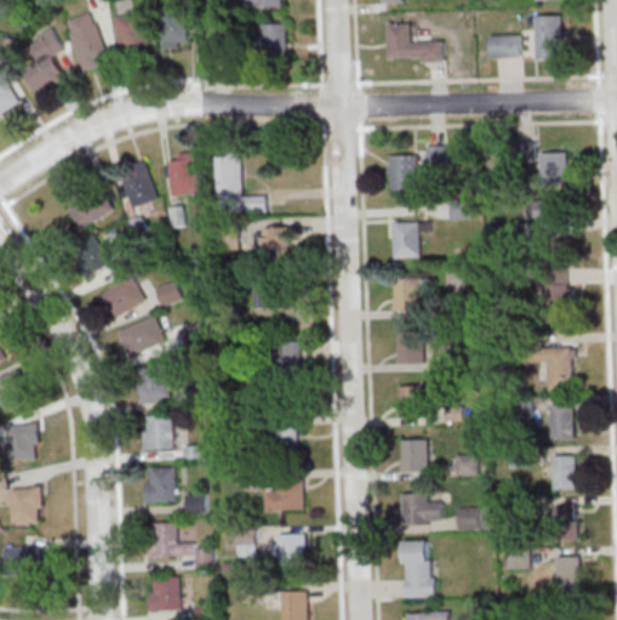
[(186,7),(159,9),(159,49),(187,49),(186,7)]
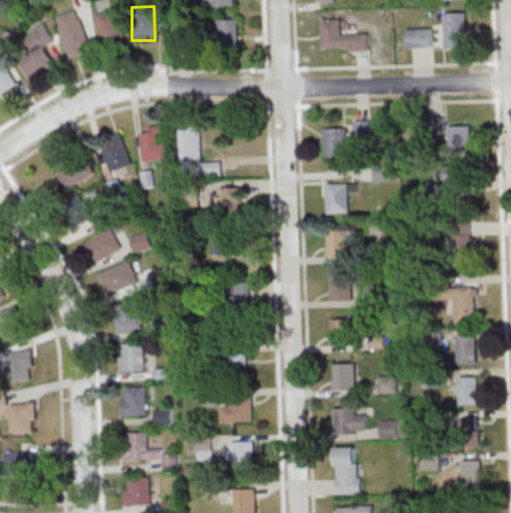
[(123,38),(114,9),(93,16),(101,45),(123,38)]
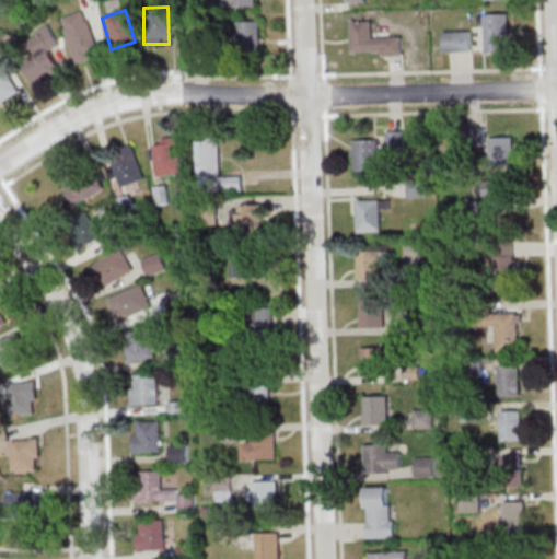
[(82,11),(58,20),(74,65),(97,56),(82,11)]
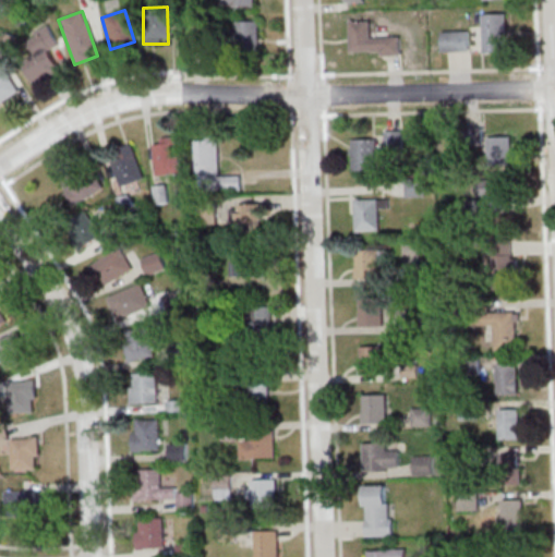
[(504,14),(481,14),(481,41),(504,41),(504,14)]
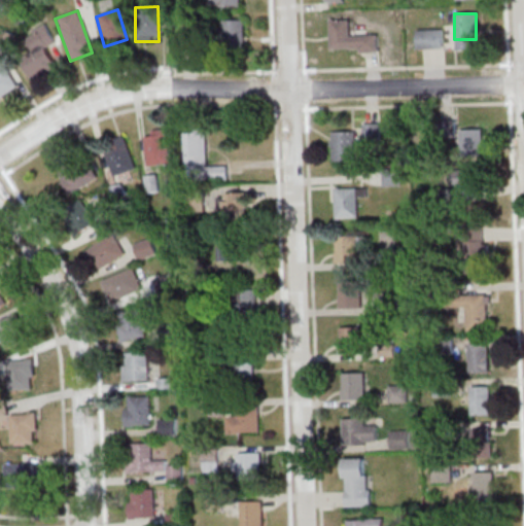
[(242,21),(219,21),(219,44),(242,44),(242,21)]
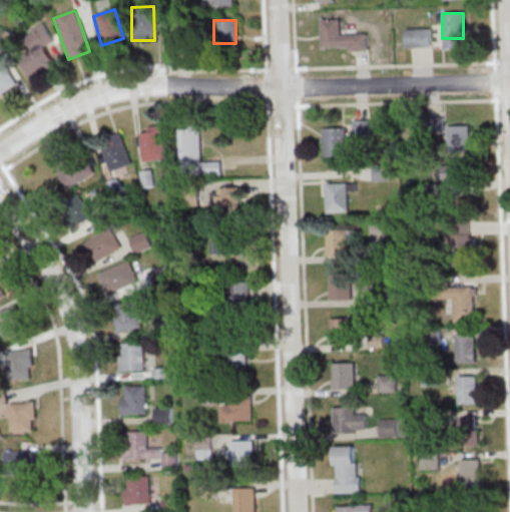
[(13,38),(30,76),(52,66),(43,46),(50,42),(43,25),(13,38)]
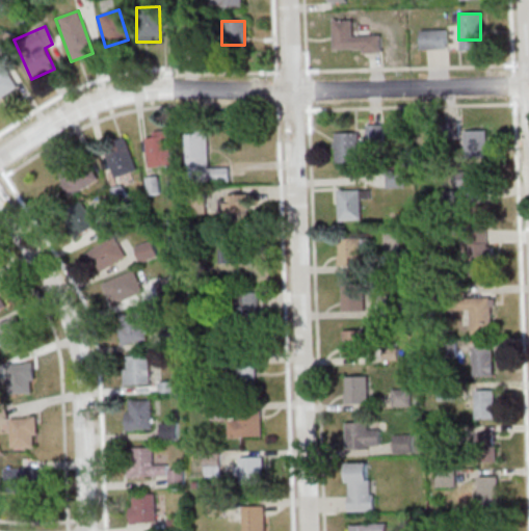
[(355,26),(332,26),(332,51),(355,51),(355,26)]
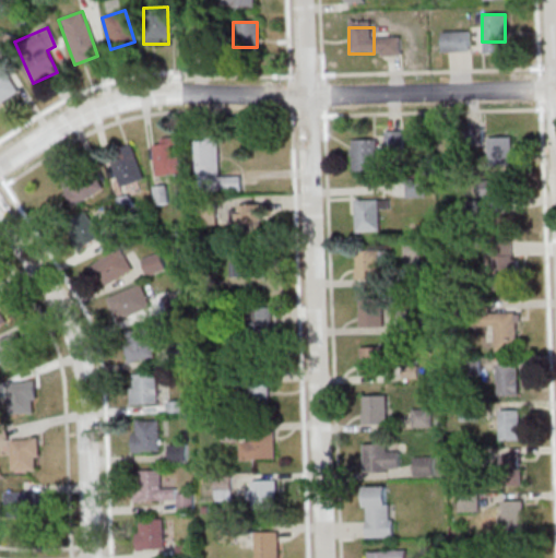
[(0,103),(18,94),(4,71),(0,73),(0,103)]
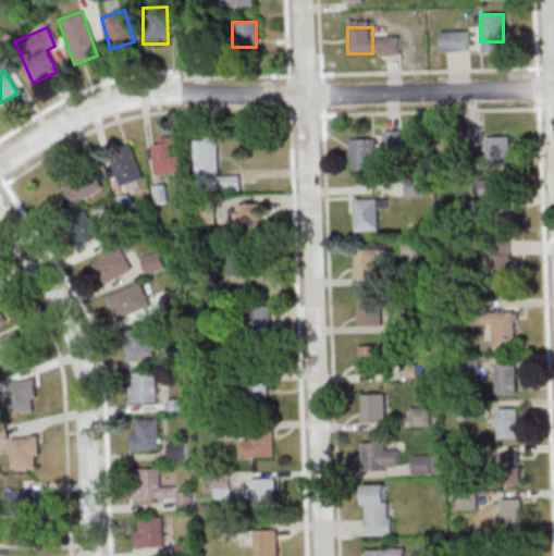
[(397,132),(382,132),(382,147),(397,147),(397,132)]
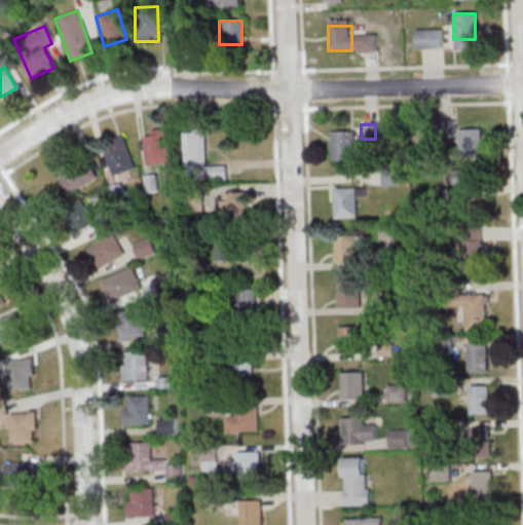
[(480,129),(458,129),(458,155),(480,155),(480,129)]
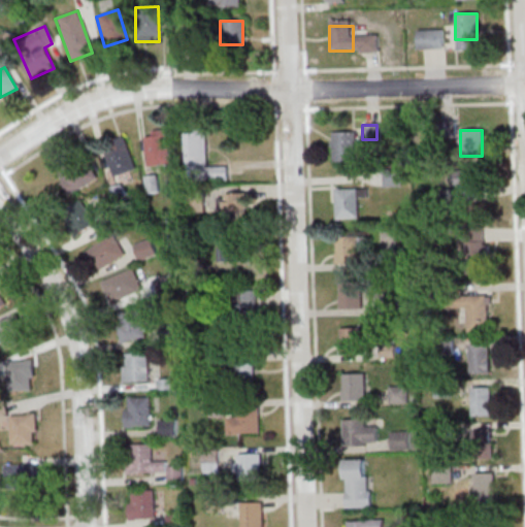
[(166,166),(166,131),(143,131),(143,166),(166,166)]
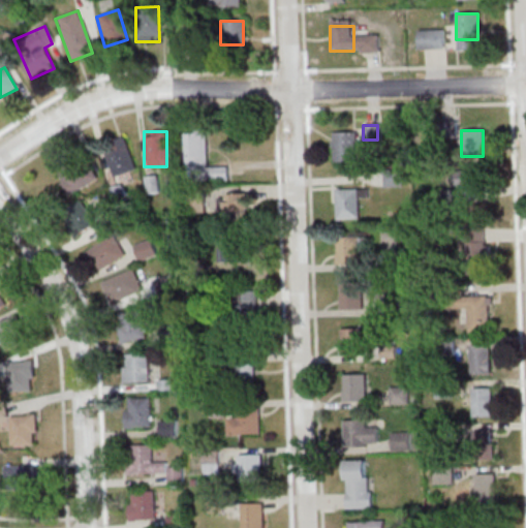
[(183,132),(183,181),(226,181),(226,167),(205,167),(205,132),(183,132)]
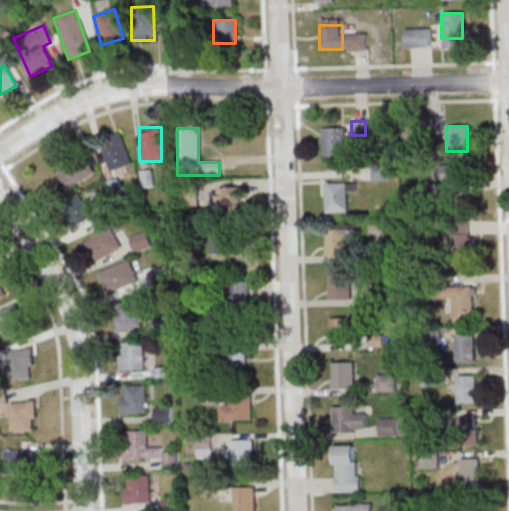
[(319,128),(319,157),(343,157),(343,128),(319,128)]
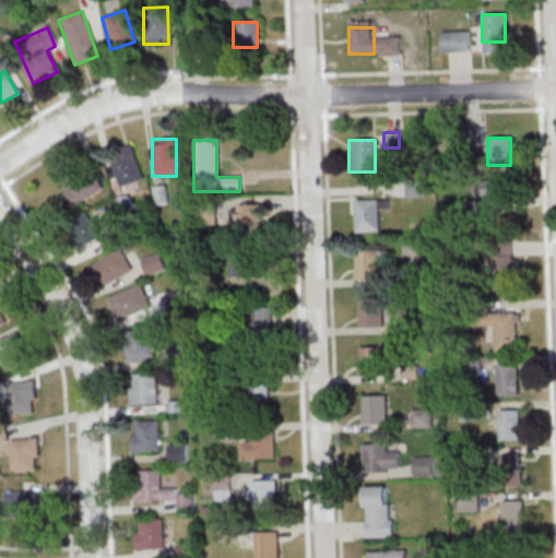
[(119,188),(142,179),(129,145),(106,154),(119,188)]
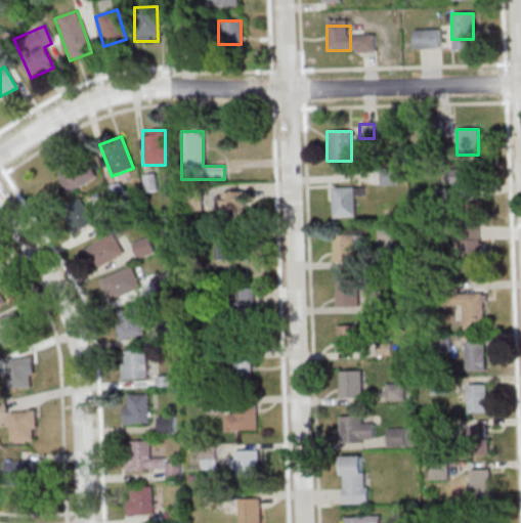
[(53,173),(64,194),(95,179),(84,158),(53,173)]
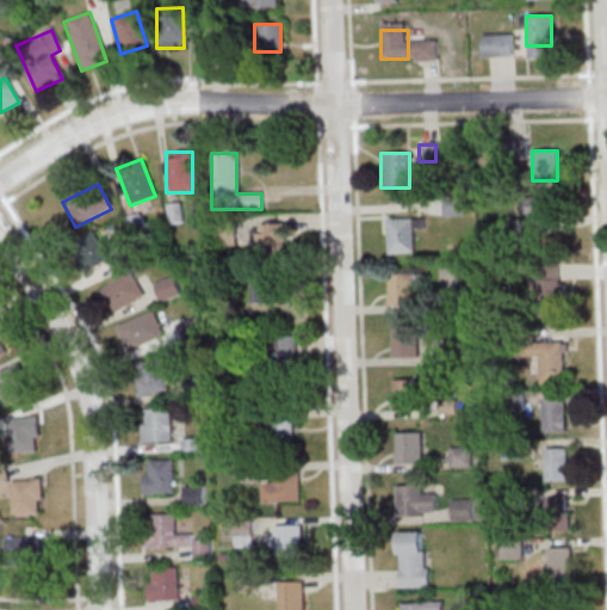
[(462,216),(462,198),(441,198),(441,216),(462,216)]
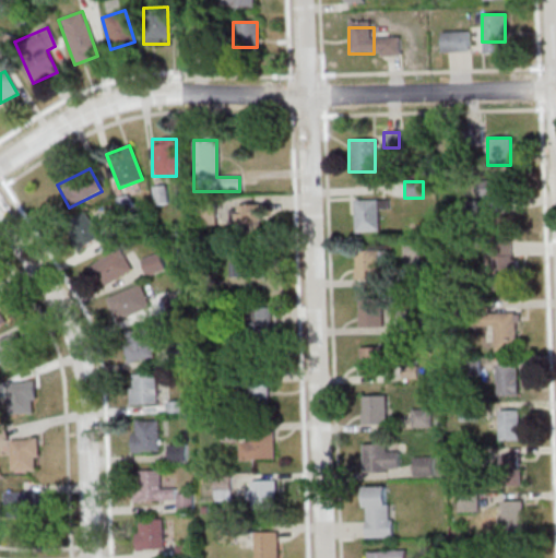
[(505,181),(481,187),(485,205),(509,200),(505,181)]
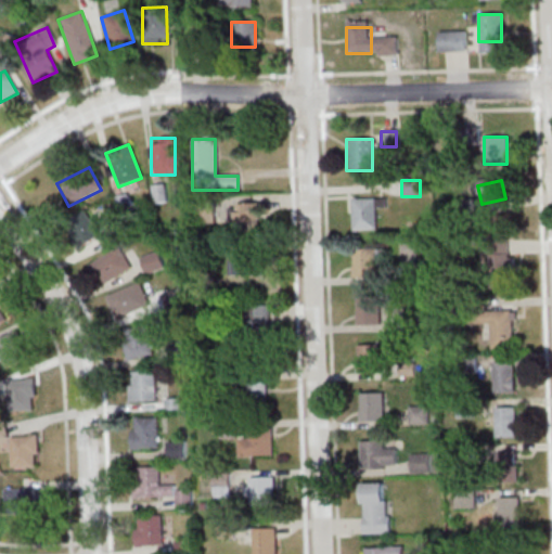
[(383,198),(350,198),(350,231),(374,231),(374,207),(383,207),(383,198)]
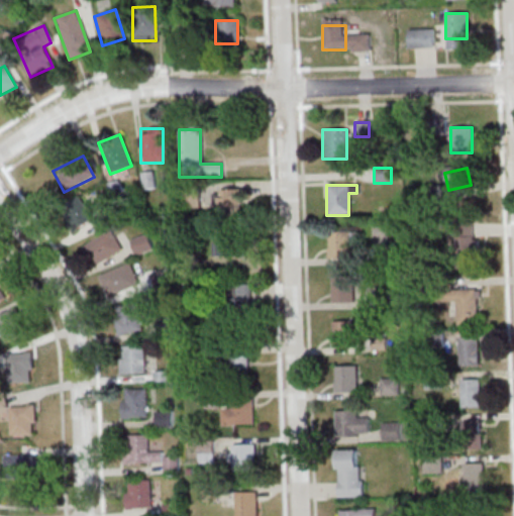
[(218,214),(239,214),(239,190),(218,190),(218,214)]
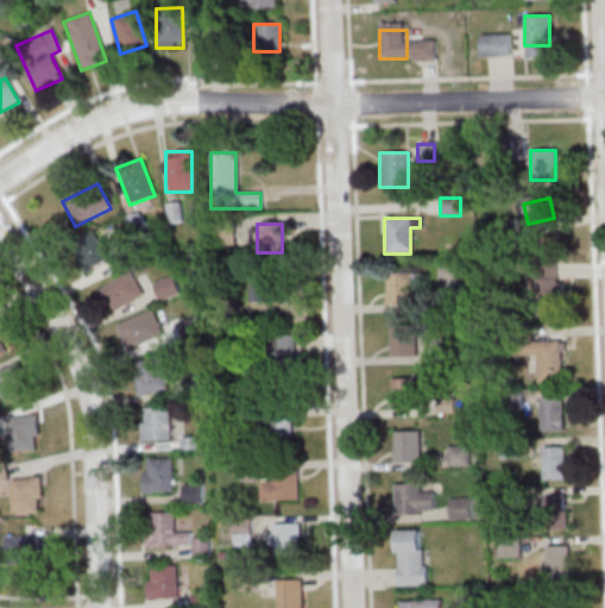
[(117,250),(108,239),(100,244),(92,232),(74,246),(90,269),(117,250)]
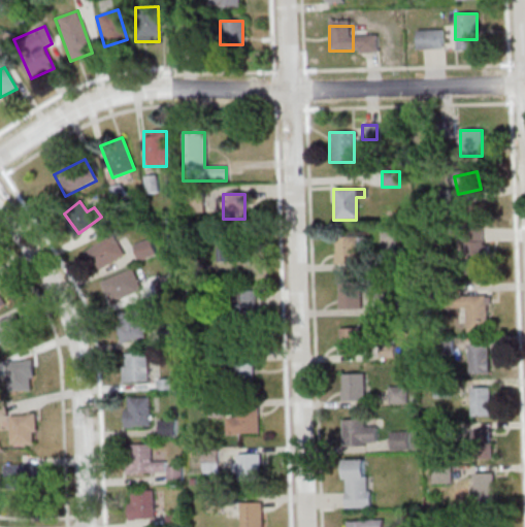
[(483,263),(483,229),(464,229),(464,263),(483,263)]
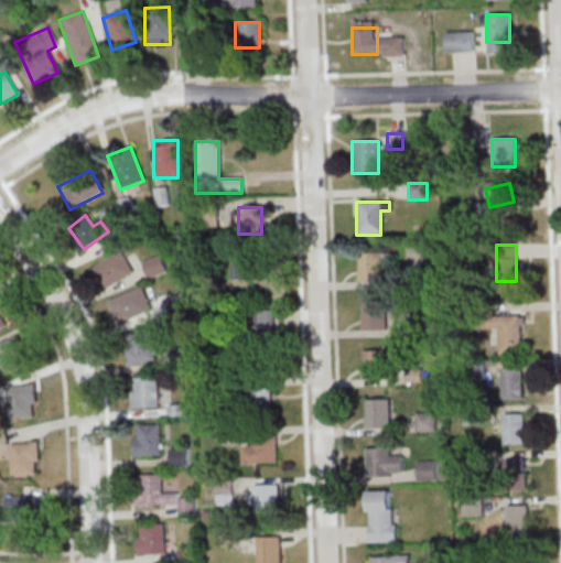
[(87,268),(99,290),(131,274),(119,252),(87,268)]
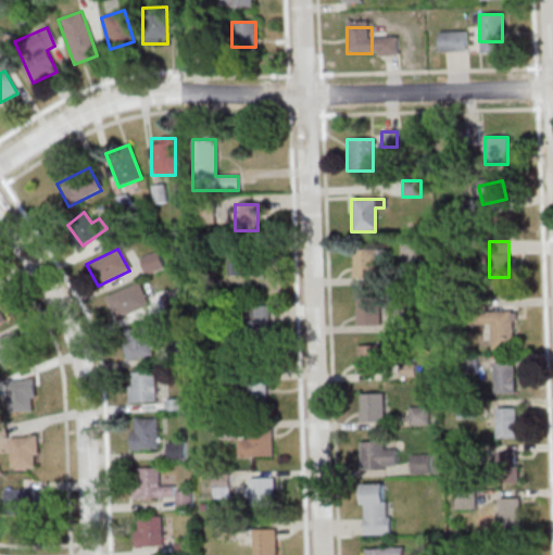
[(351,278),(373,278),(373,250),(351,250),(351,278)]
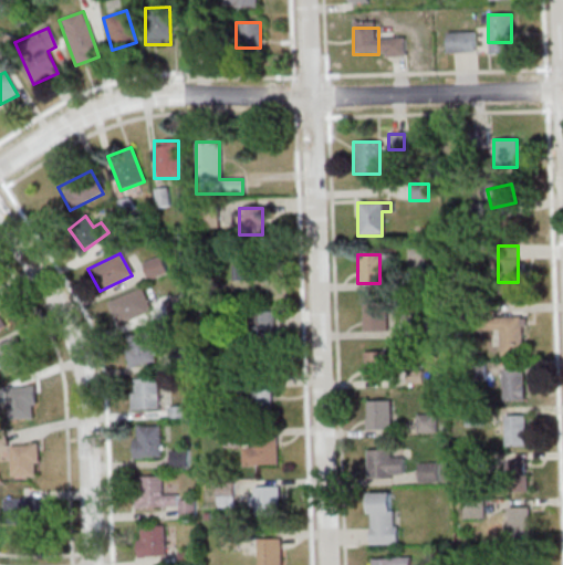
[(141,263),(146,281),(166,273),(159,255),(141,263)]
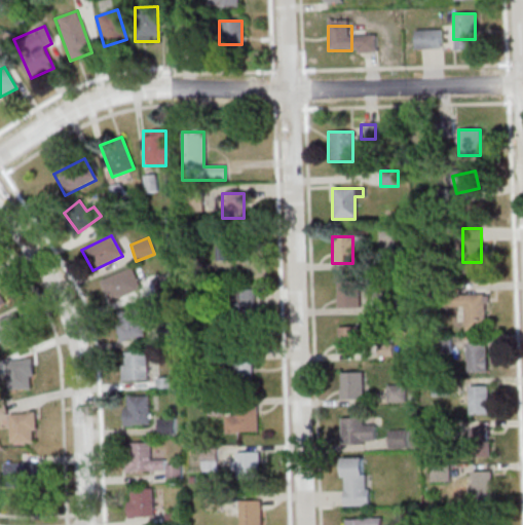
[(236,239),(220,239),(220,248),(215,248),(215,261),(236,261),(236,239)]
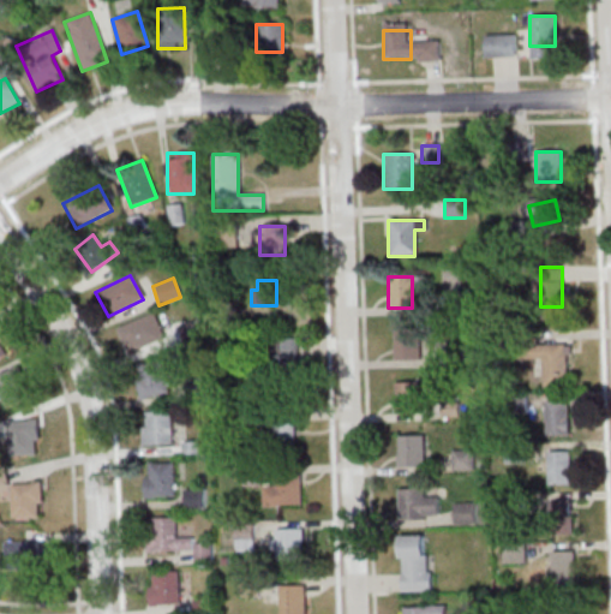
[(125,353),(163,339),(153,314),(115,328),(125,353)]
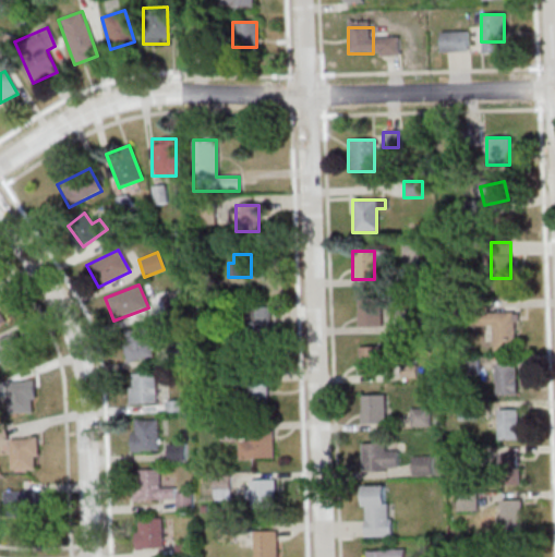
[(164,294),(167,307),(183,303),(180,291),(164,294)]
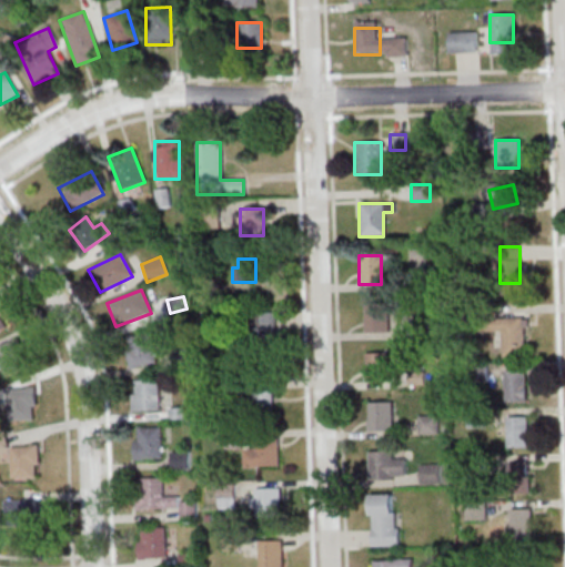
[(363,333),(390,333),(390,304),(363,304),(363,333)]
